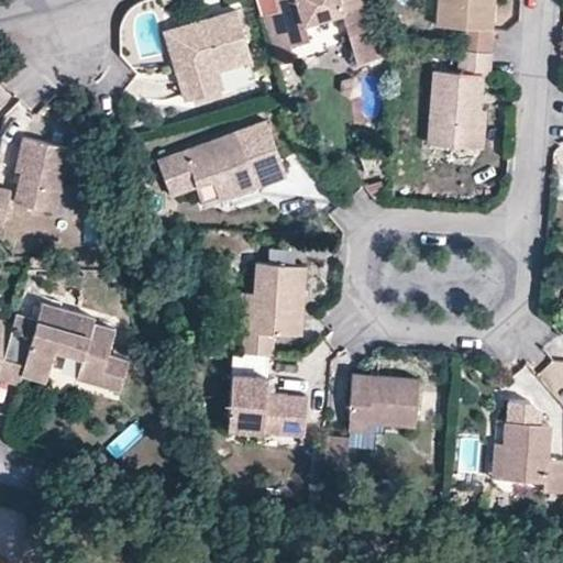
[(275,0),(278,7),(261,12),(276,62),(294,56),(289,42),(308,36),(304,19),(340,9),(355,61),(375,54),(359,0),(275,0)]
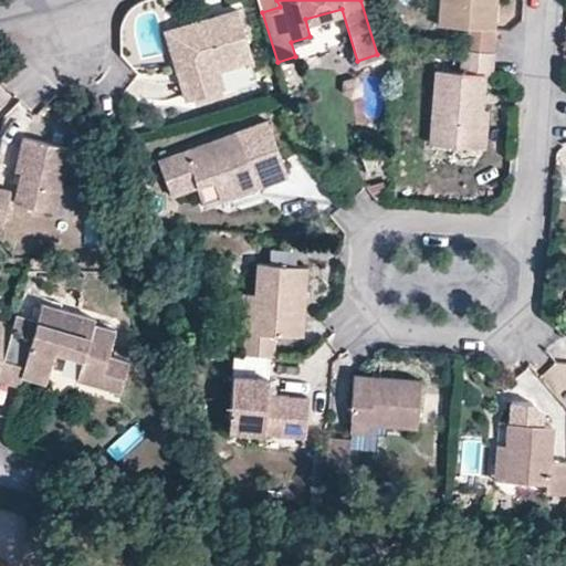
[(470,23),(467,46),(494,48),(498,0),(441,0),(441,22),(470,23)]
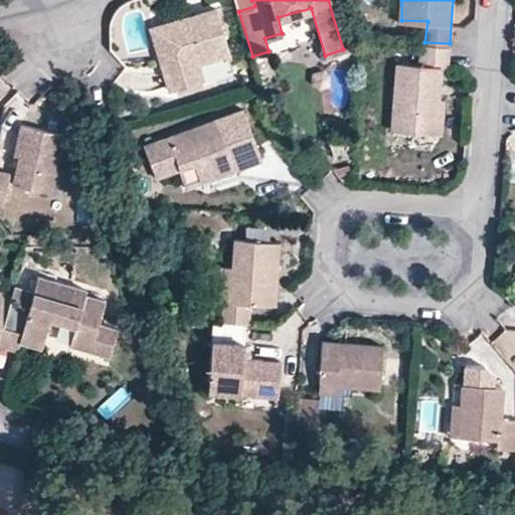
[(179,86),(201,81),(207,78),(204,62),(232,53),(223,9),(157,26),(167,64),(175,63),(179,86)]
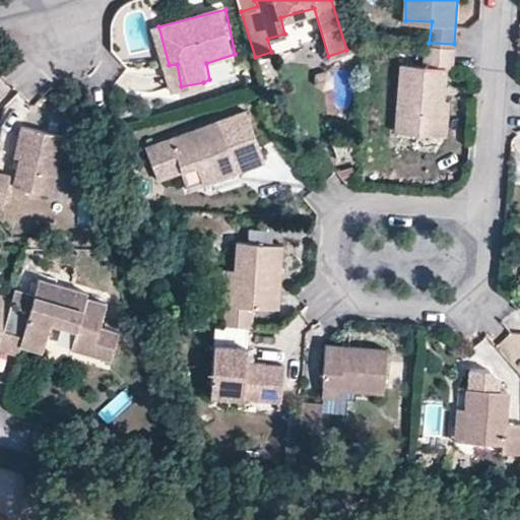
[(454,44),(429,43),(427,64),(404,62),(397,130),(440,135),(445,95),(447,62),(452,64),(454,44)]
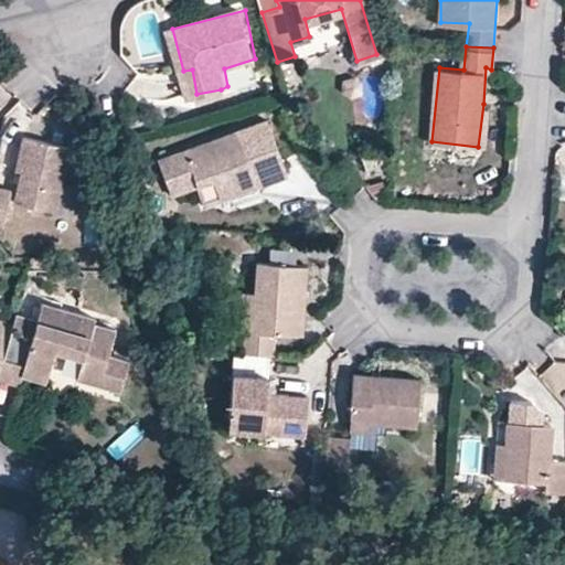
[(190,96),(196,94),(192,70),(183,71),(190,96)]
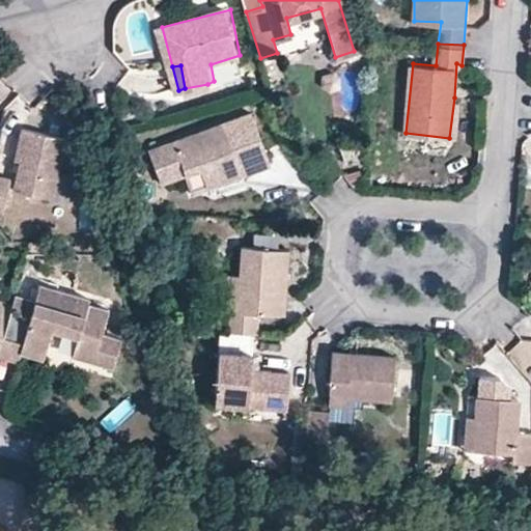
[(208,90),(207,84),(185,88),(187,98),(208,90)]
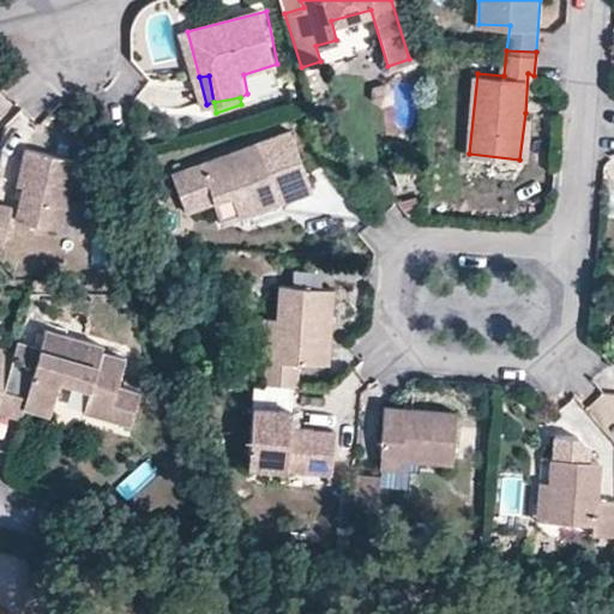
[(525,113),(519,160),(528,160),(533,115),(525,113)]
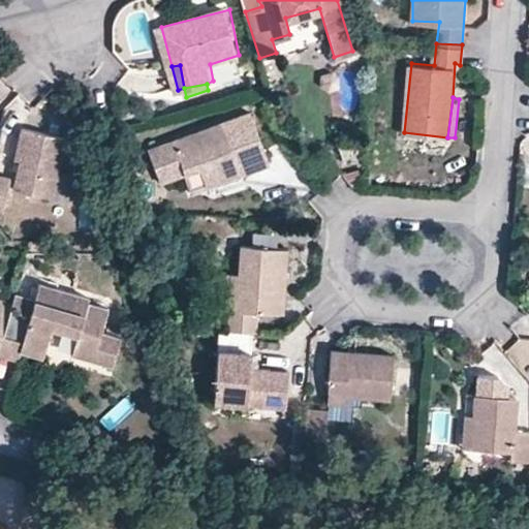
[(251,111),(220,121),(228,146),(259,135),(251,111)]
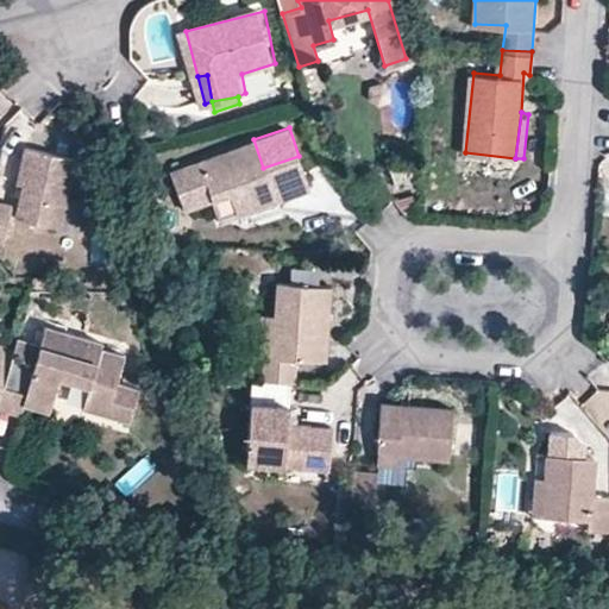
[(246,189),(253,209),(311,189),(299,156),(263,168),(253,139),(169,169),(183,211),(213,201),(246,189)]
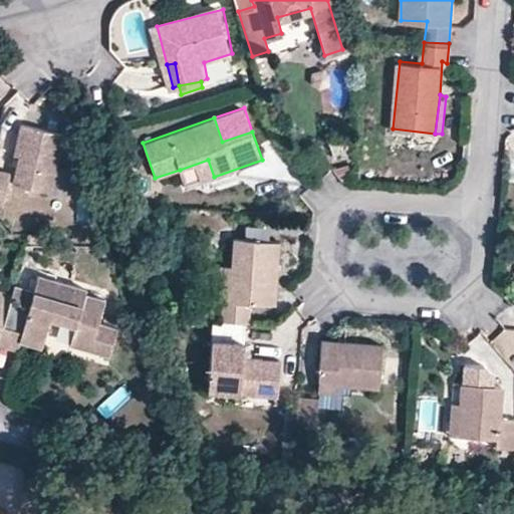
[(62,133),(18,122),(10,156),(17,158),(11,184),(48,192),(62,133)]
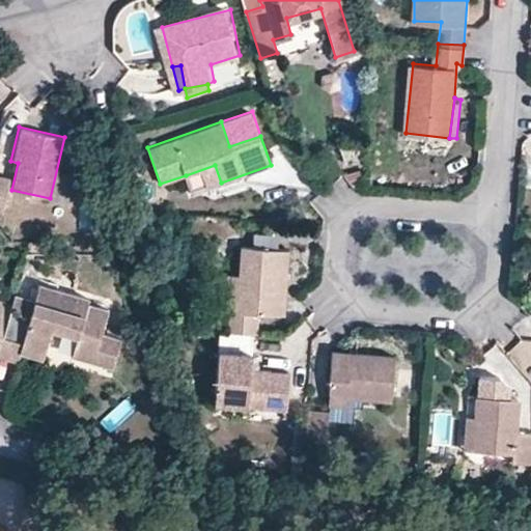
[(192,193),(221,183),(215,165),(186,175),(192,193)]
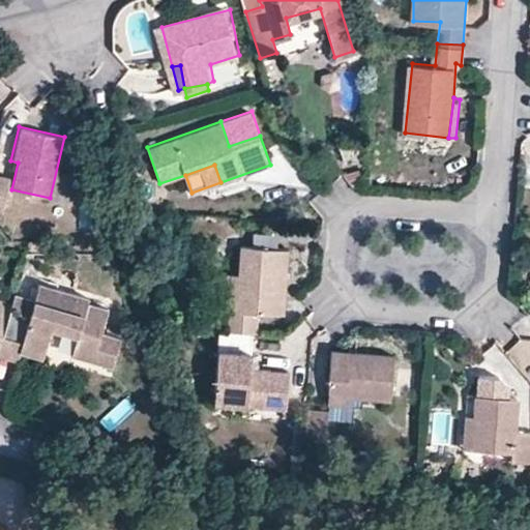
[(10,175),(0,173),(0,209),(3,210),(10,175)]
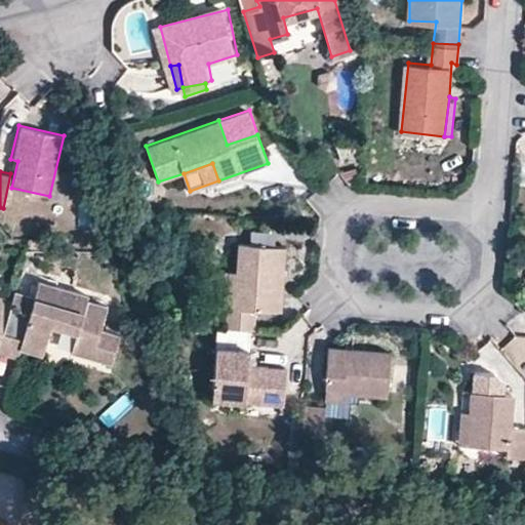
[(226,306),(225,326),(252,328),(253,309),(277,311),(281,247),(237,244),(235,272),(227,271),(226,306)]
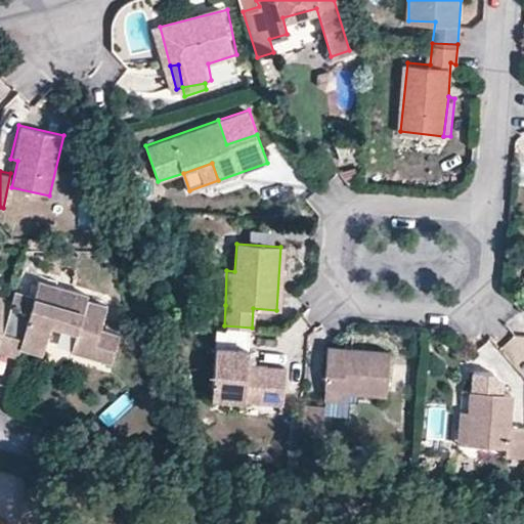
[(225,305),(226,270),(208,269),(207,305),(225,305)]
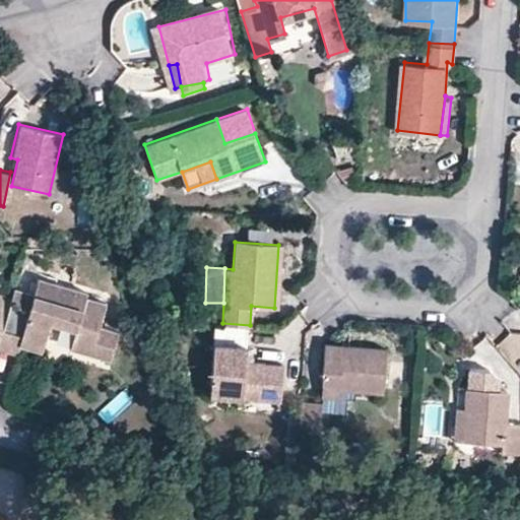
[(35,287),(28,305),(43,309),(48,291),(35,287)]
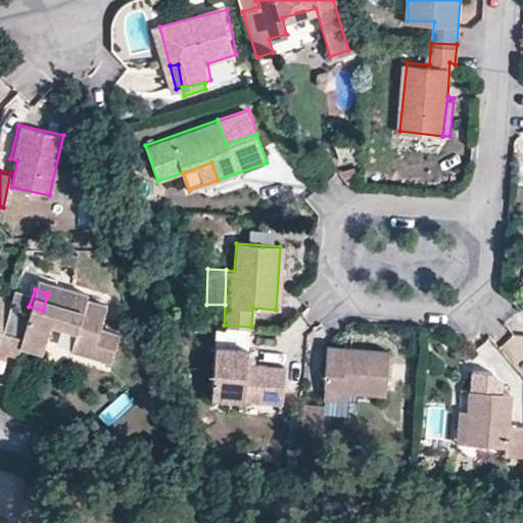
[(5,312),(0,330),(0,357),(15,362),(18,352),(20,345),(42,351),(48,331),(59,334),(61,327),(75,330),(73,338),(66,359),(88,366),(91,357),(110,362),(116,343),(96,337),(103,315),(81,307),(82,303),(48,293),(43,311),(29,306),(9,300),(5,312)]
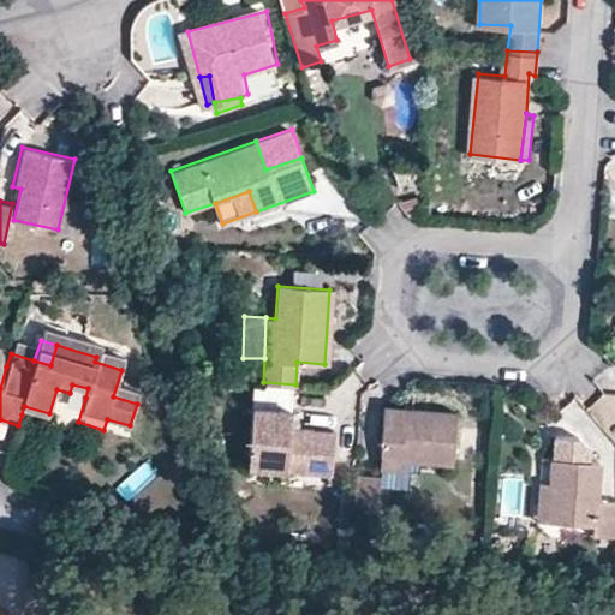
[(0,364),(6,366),(11,353),(0,350),(0,364)]
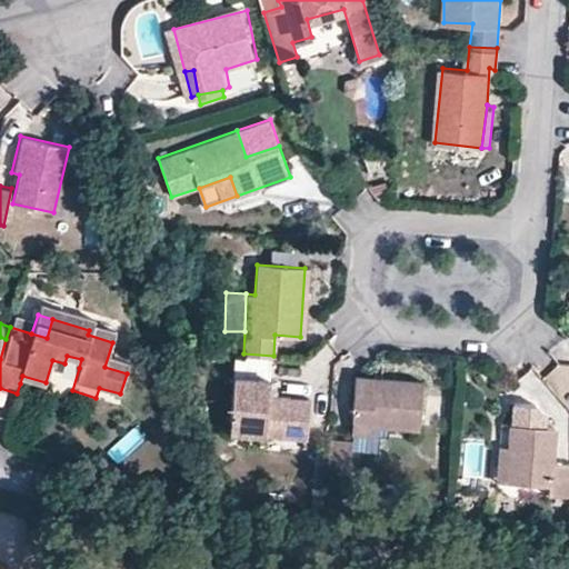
[(67,356),(65,363),(79,368),(81,359),(67,356)]
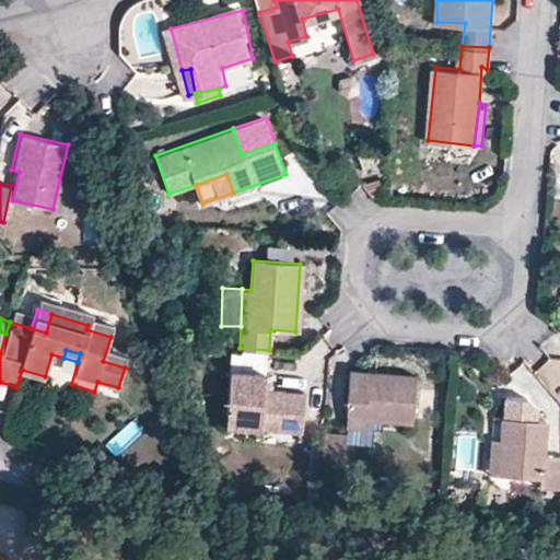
[(22,370),(20,377),(43,384),(45,376),(22,370)]
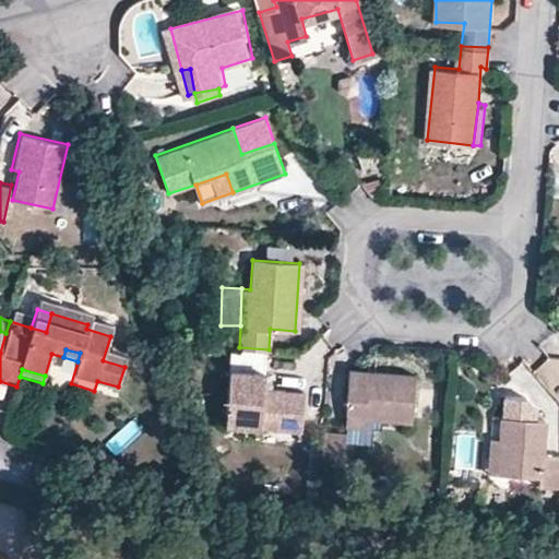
[(266,372),(229,369),(225,423),(301,430),(306,392),(264,389),(266,372)]
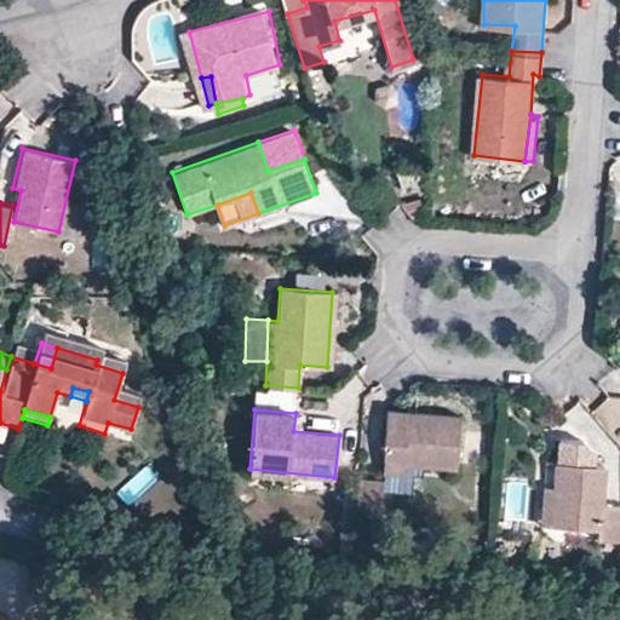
[(380,461),(411,463),(459,466),(463,415),(384,411),(380,461)]
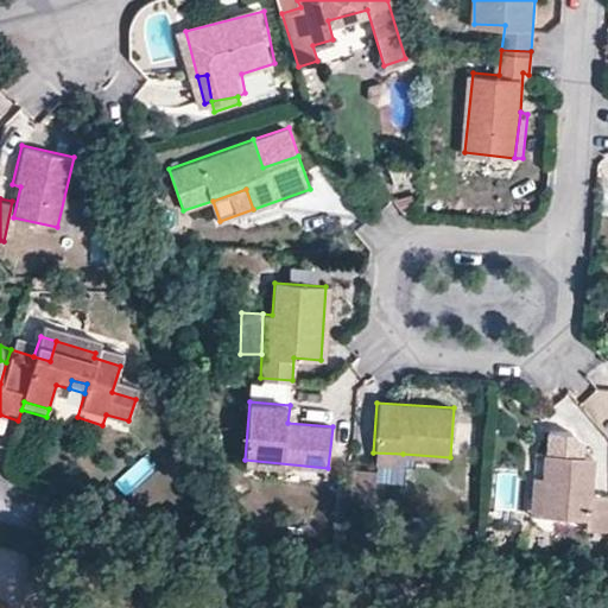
[(106,415),(102,425),(125,431),(128,420),(106,415)]
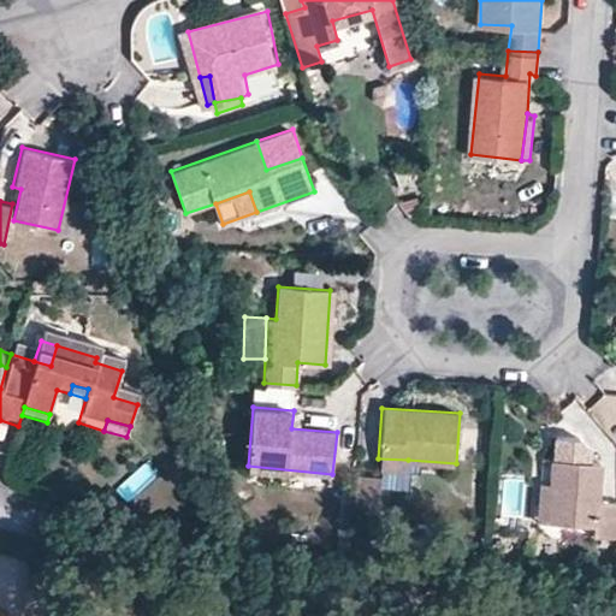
[(552,436),(551,460),(591,461),(592,449),(580,437),(552,436)]
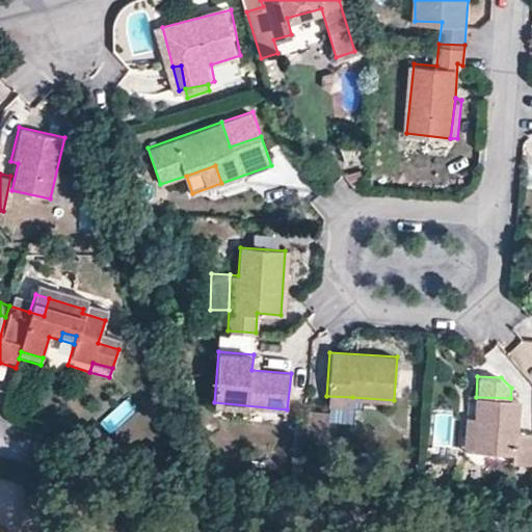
[(351,409),(352,397),(326,396),(326,408),(351,409)]
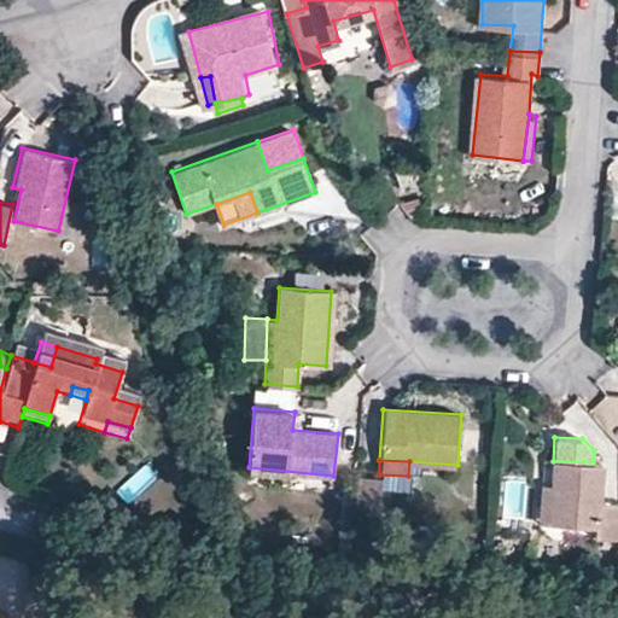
[(595,538),(617,540),(617,500),(600,499),(604,462),(593,462),(553,461),(553,485),(552,524),(596,526),(595,538)]
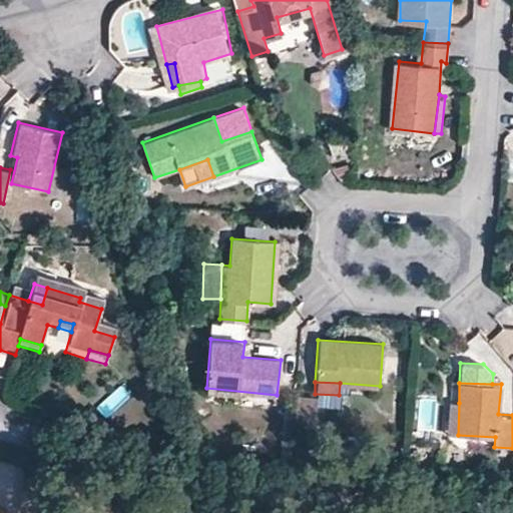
[(292,401),(290,427),(312,427),(312,402),(292,401)]
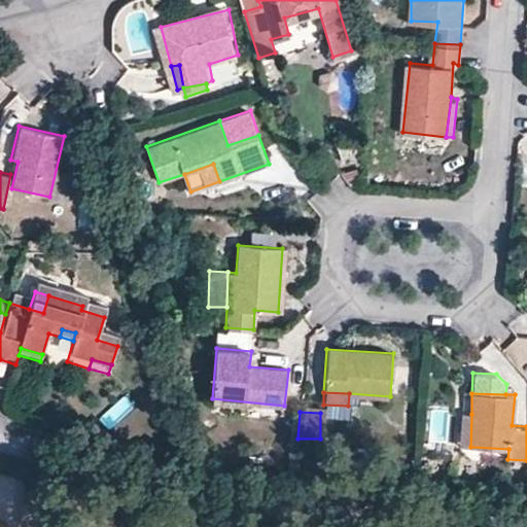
[(460,445),(470,447),(471,414),(462,413),(460,445)]
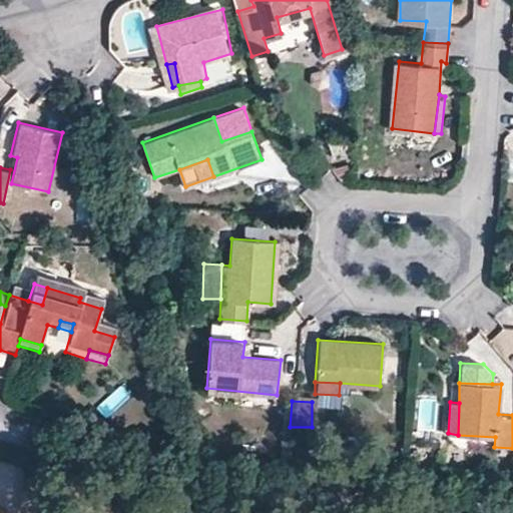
[(409,465),(421,466),(420,453),(410,452),(409,465)]
